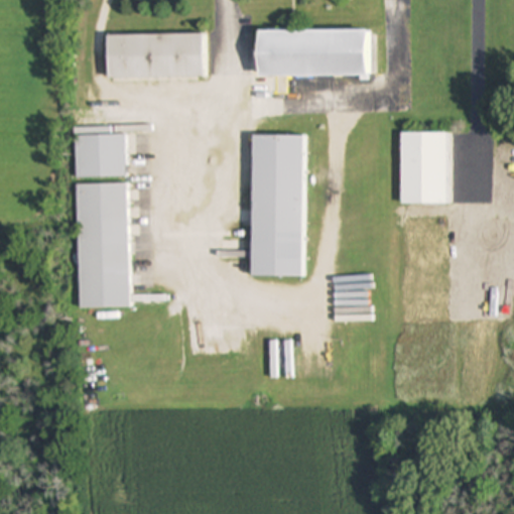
[(369,75),(369,28),(256,28),(256,75),(369,75)]
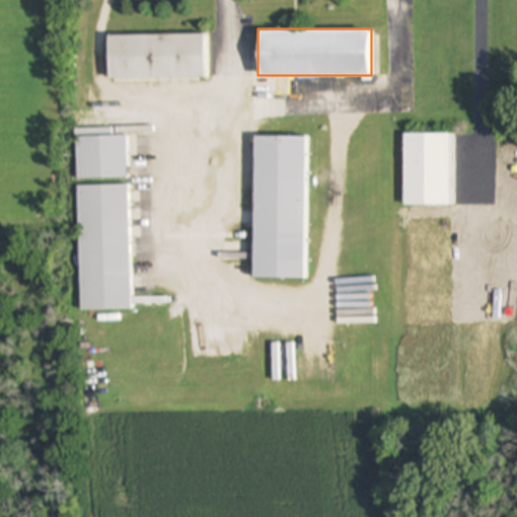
[(106,77),(203,75),(202,32),(105,33),(106,77)]
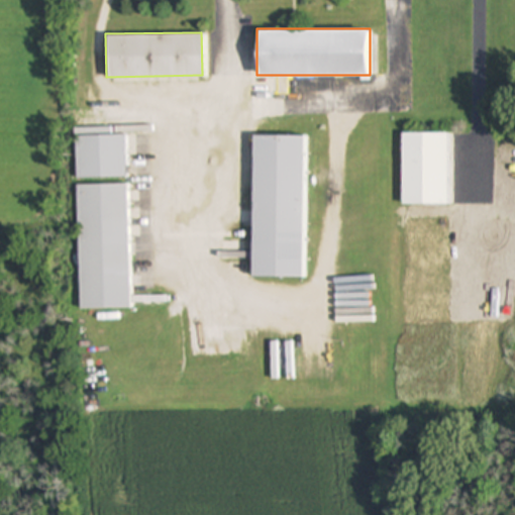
[(401,131),(401,203),(445,203),(445,131),(401,131)]
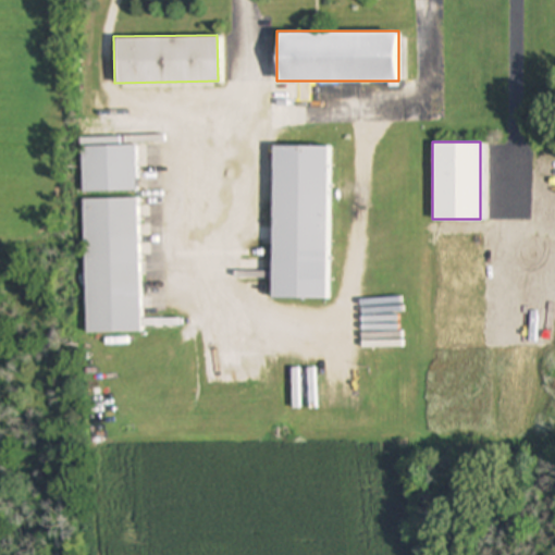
[(134,192),(134,145),(81,145),(81,192),(134,192)]
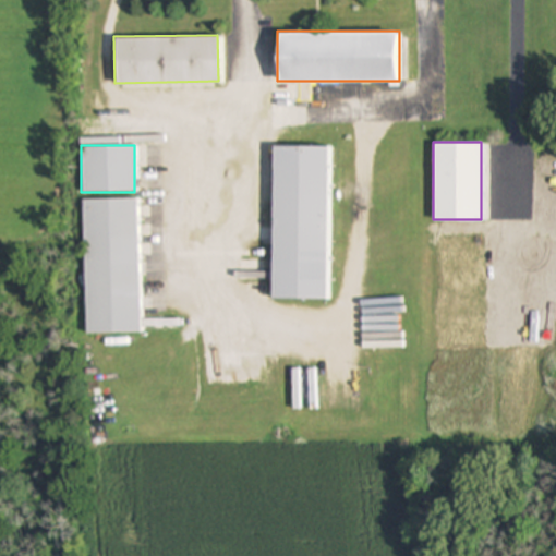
[(270,298),(327,298),(328,145),(272,145),(270,298)]
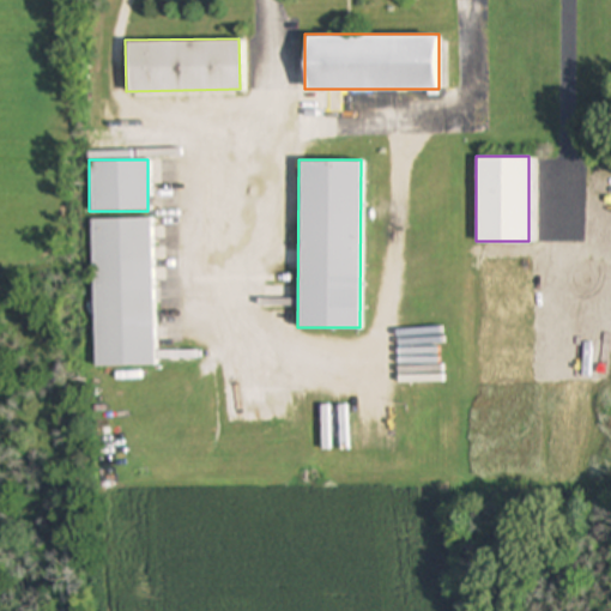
[(90,218),(92,364),(151,364),(150,217),(90,218)]
